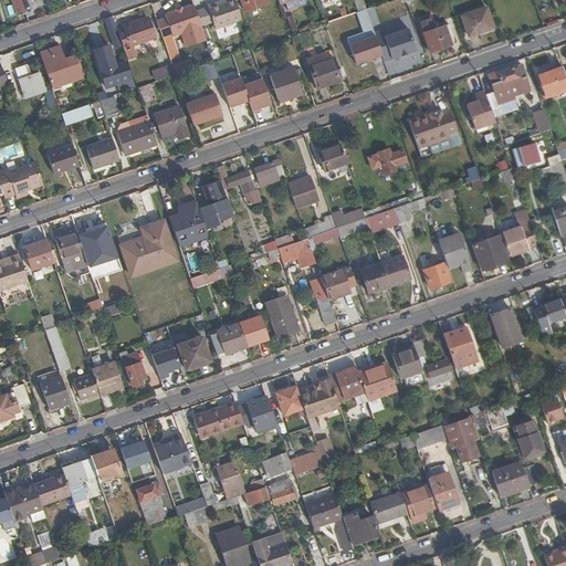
[(11,0),(18,17),(25,13),(20,0),(11,0)]
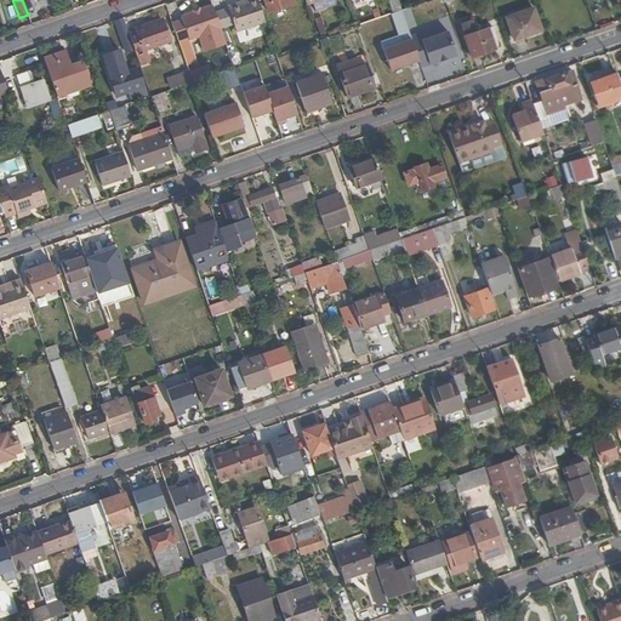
[(237,33),(266,23),(257,0),(252,0),(228,9),(234,26),(237,33)]
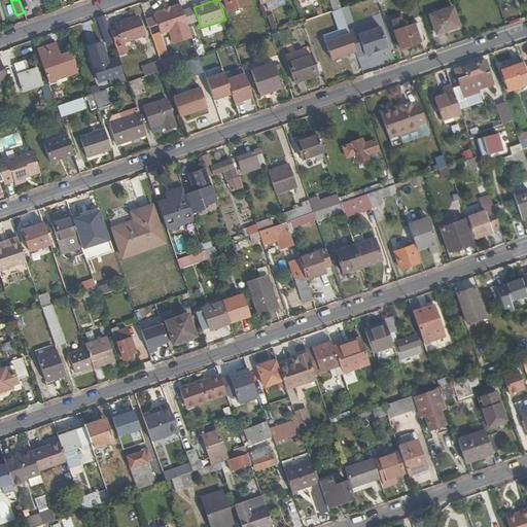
[(224,0),(229,10),(249,3),(248,0),(224,0)]
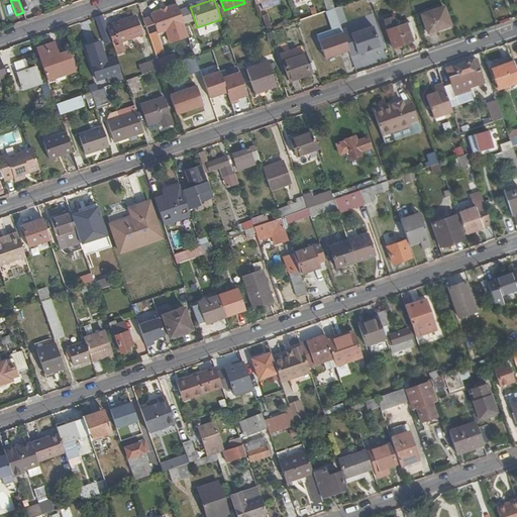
[(280,0),(271,0),(263,3),(265,10),(282,4),(280,0)]
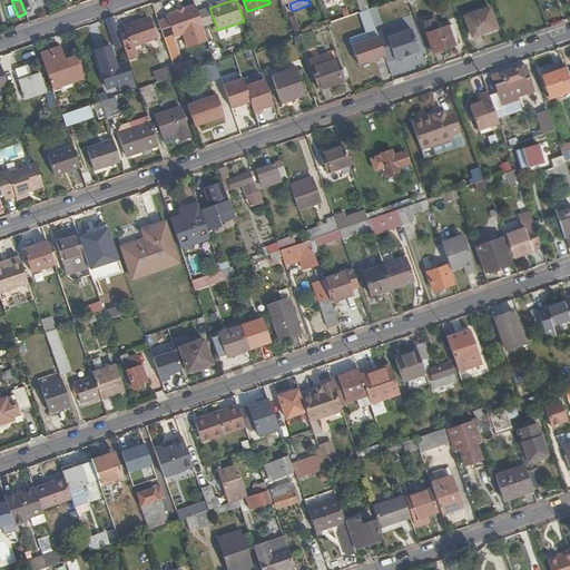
[(356,0),(362,12),(369,10),(364,0),(356,0)]
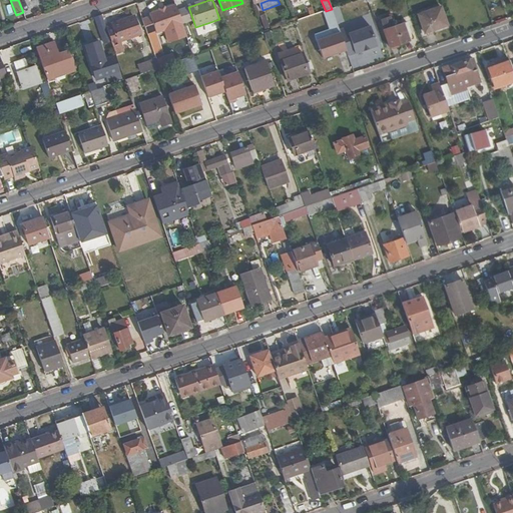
[(169,42),(186,36),(182,25),(177,11),(175,5),(165,9),(159,11),(149,15),(150,16),(155,30),(156,33),(164,30),(169,42)]
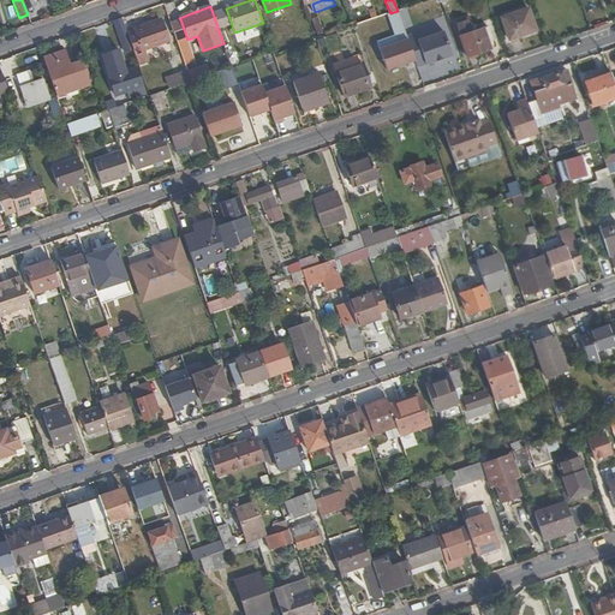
[(219,30),(232,25),(226,9),(213,13),(219,30)]
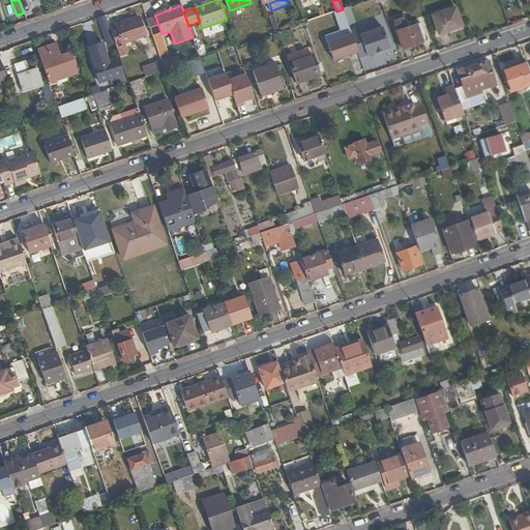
[(432,15),(439,33),(462,25),(455,7),(432,15)]
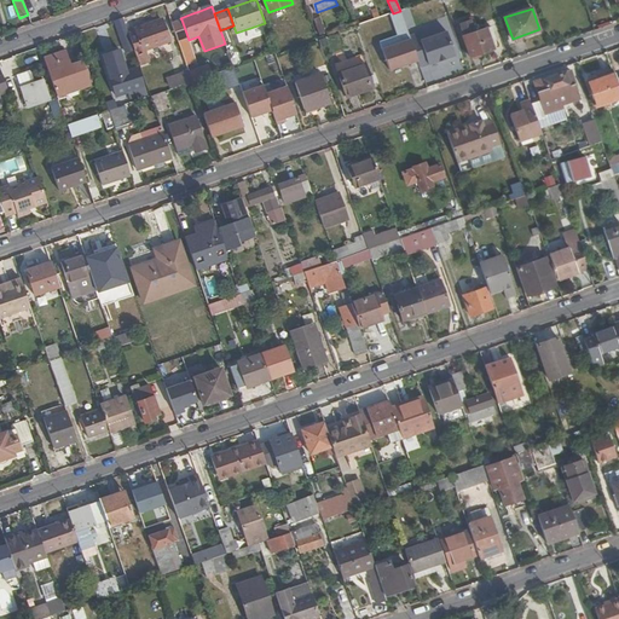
[(405,25),(400,11),(393,13),(398,28),(405,25)]
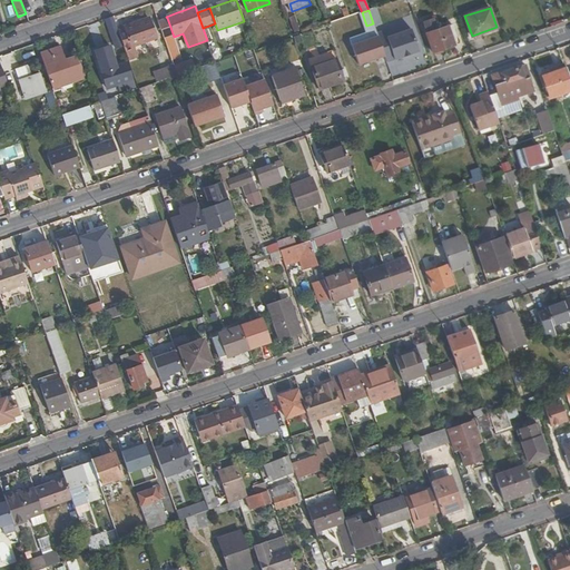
[(112,17),(106,19),(116,49),(124,47),(121,41),(118,31),(112,17)]
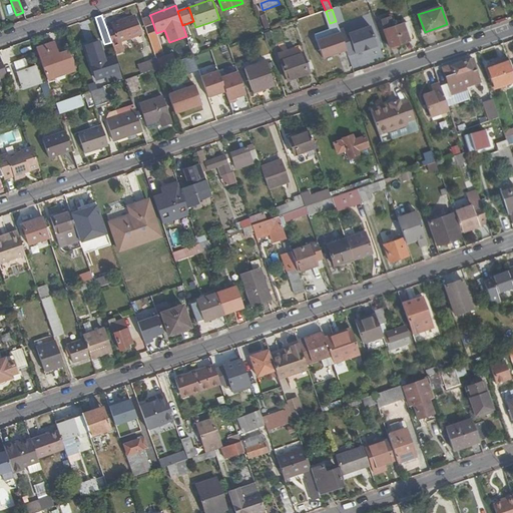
[(141,20),(146,33),(155,30),(150,16),(141,20)]
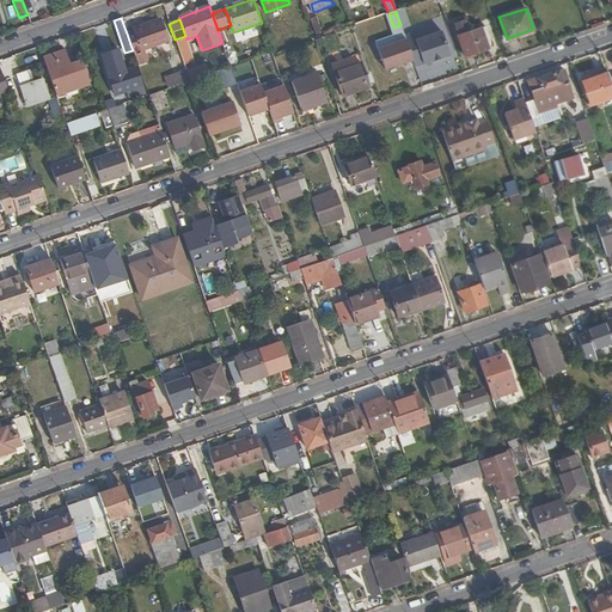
[(458,35),(466,56),(489,48),(482,28),(470,31),(465,20),(456,24),(459,35),(458,35)]
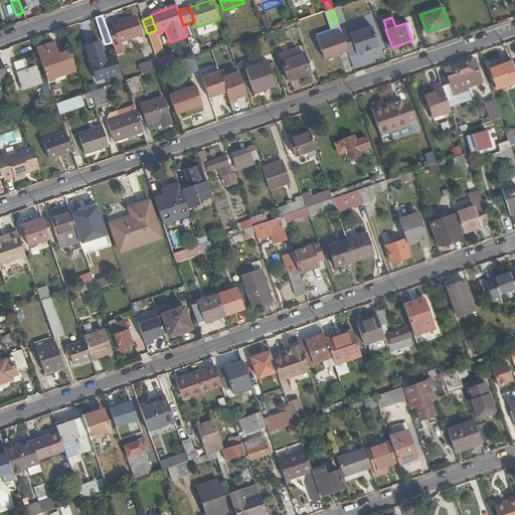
[(110,37),(112,42),(116,55),(124,52),(121,43),(143,35),(137,18),(130,20),(130,19),(112,24),(113,26),(116,35),(110,37)]
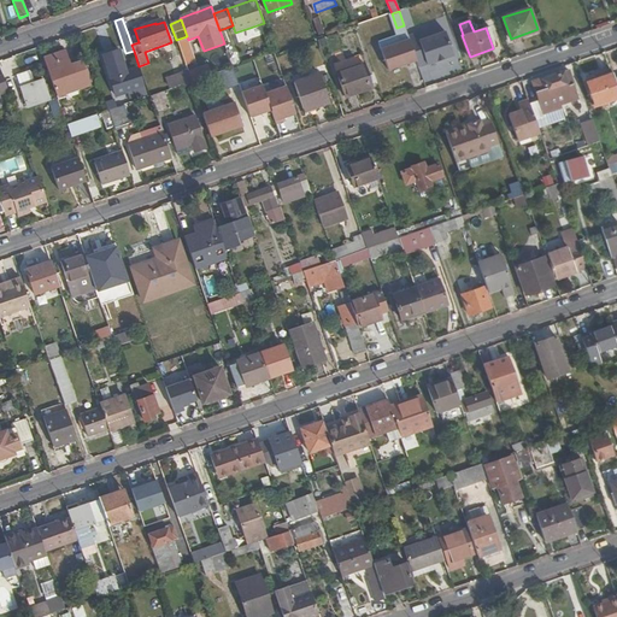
[(128,34),(131,45),(139,42),(135,31),(128,34)]
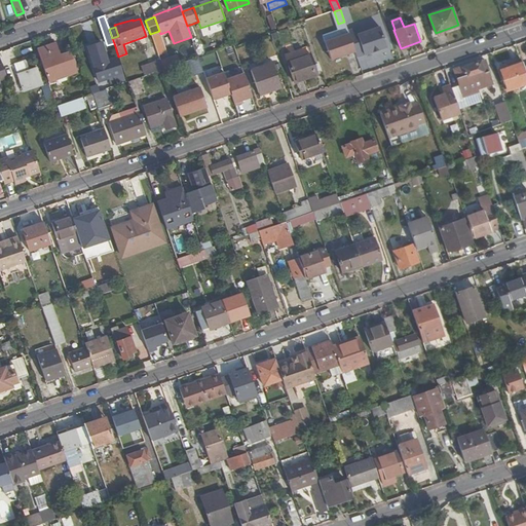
[(355,29),(348,32),(348,35),(354,52),(358,59),(385,49),(375,29),(358,35),(355,29)]
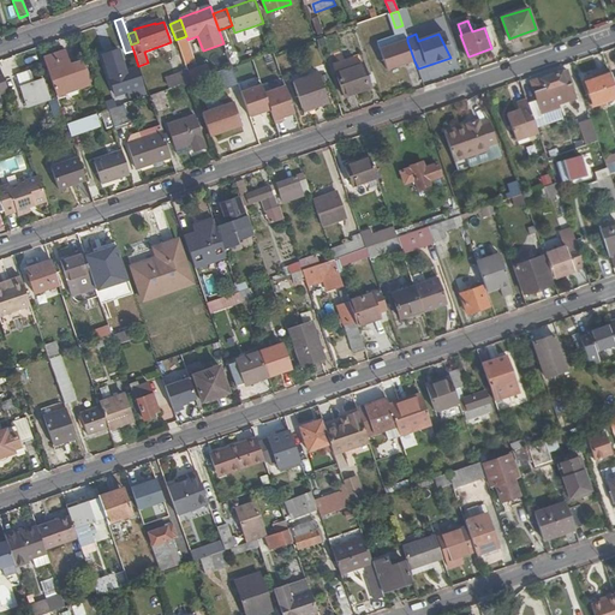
[(387,71),(415,61),(407,41),(380,51),(387,71)]
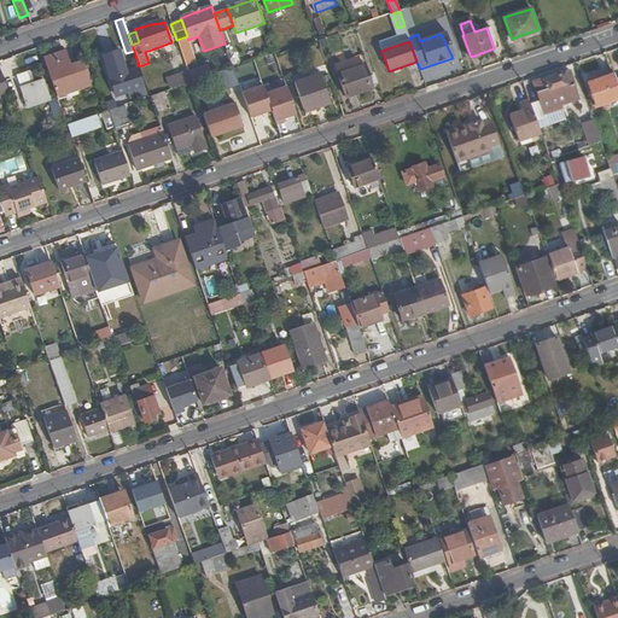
[(42,58),(57,98),(89,86),(82,64),(71,69),(65,51),(42,58)]
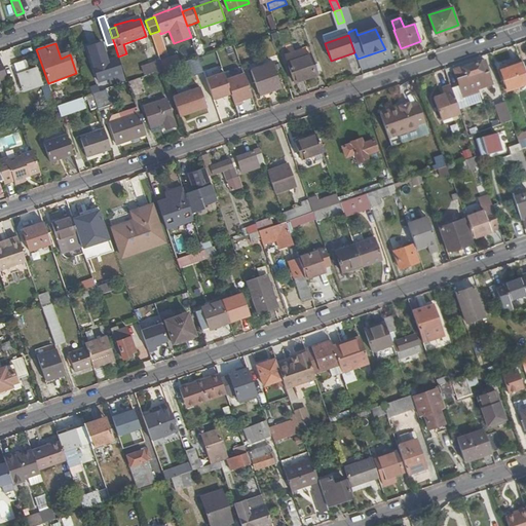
[(87,47),(91,59),(100,55),(103,67),(95,70),(99,81),(108,78),(108,77),(120,73),(116,60),(107,62),(101,43),(87,47)]
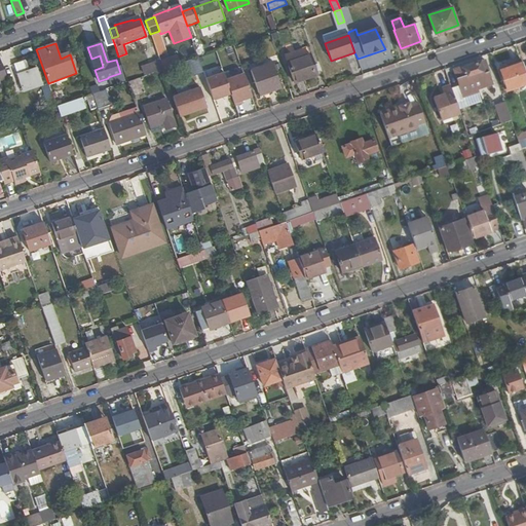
[(100,55),(91,59),(95,70),(103,67),(100,55)]
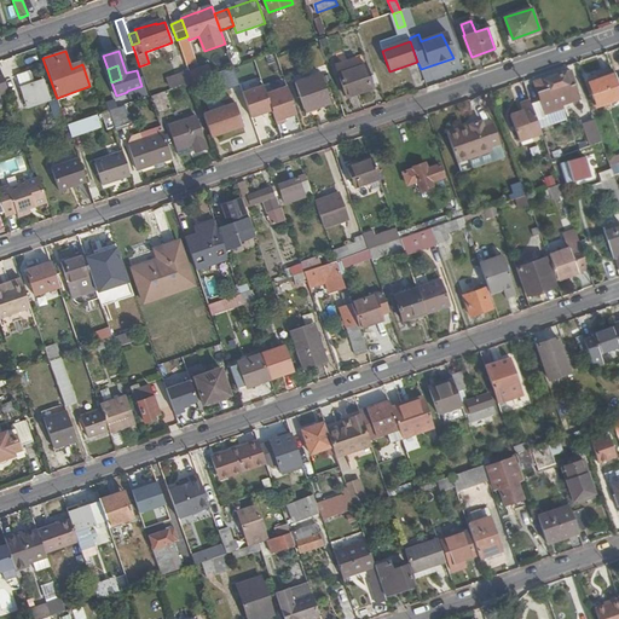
[(372,90),(365,67),(341,75),(348,98),(372,90)]
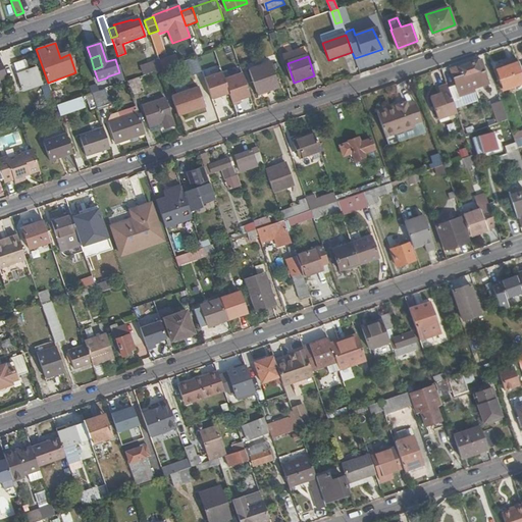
[(202,71),(197,59),(191,61),(195,74),(202,71)]
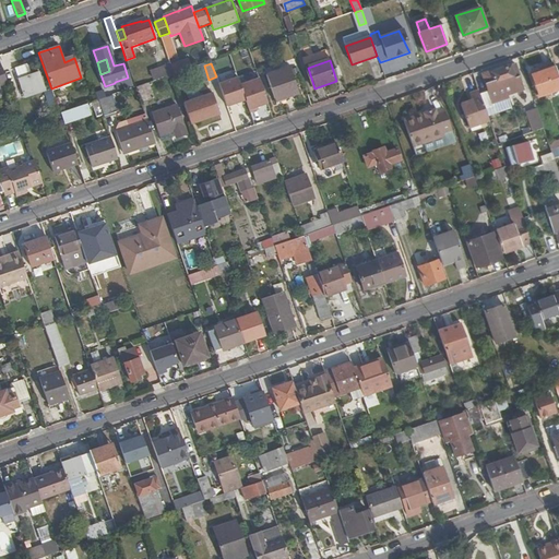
[(15,69),(19,80),(32,76),(27,64),(15,69)]
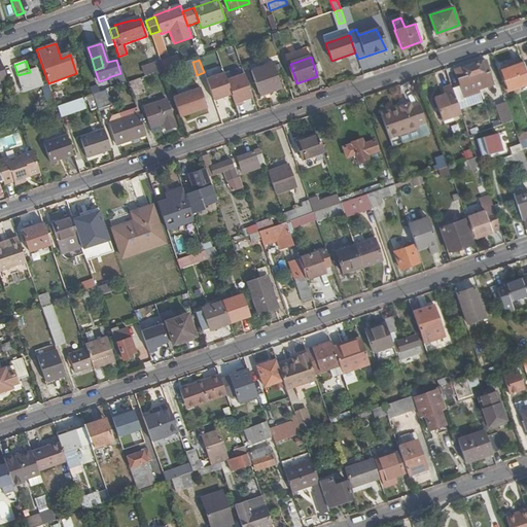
[(161,64),(163,71),(173,67),(171,61),(161,64)]
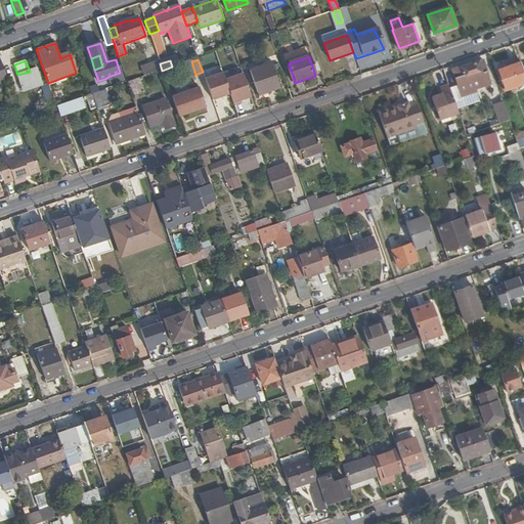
[(482,60),(460,69),(462,77),(454,79),(457,87),(449,89),(449,91),(454,103),(463,100),(462,97),(476,92),(475,90),(490,84),(486,73),(482,60)]
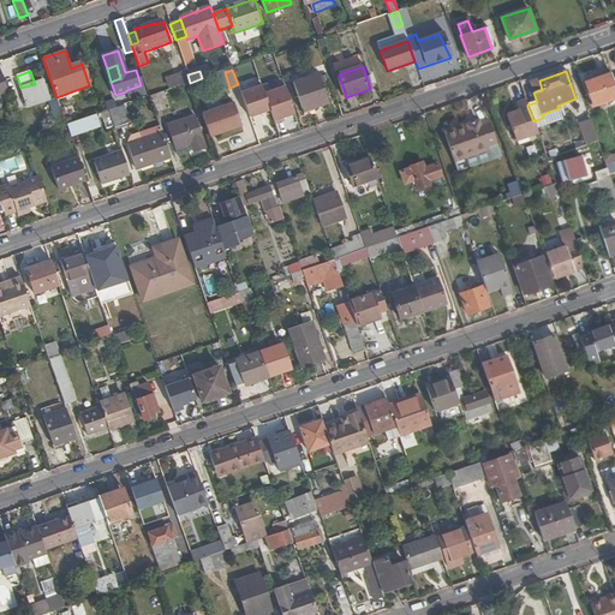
[(583,82),(591,107),(614,99),(614,89),(613,84),(609,72),(583,82)]
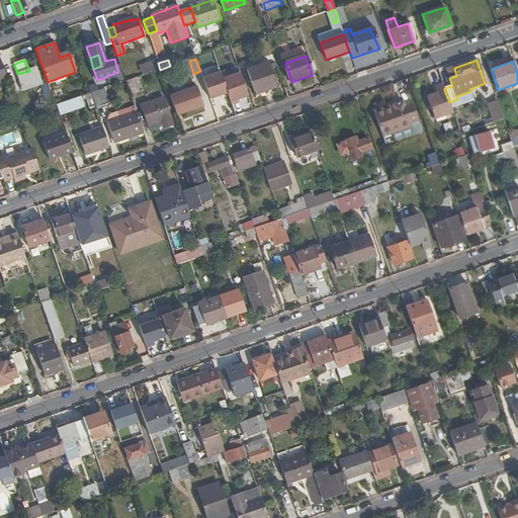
[(146,74),(159,69),(157,64),(144,68),(146,74)]
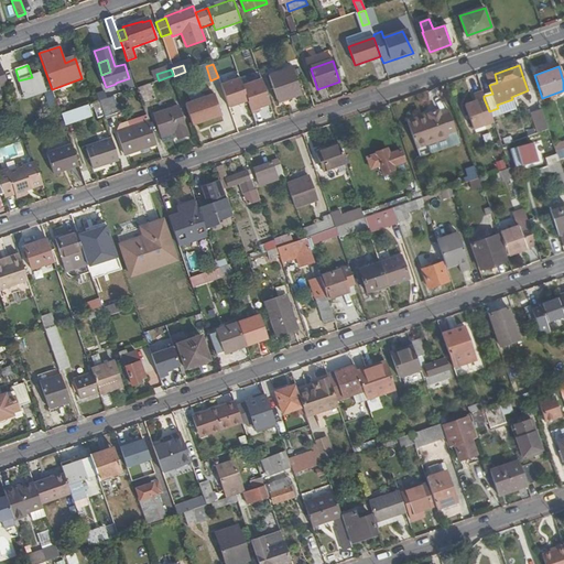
[(278,102),(291,98),(292,99),(301,96),(292,69),(269,77),(278,102)]
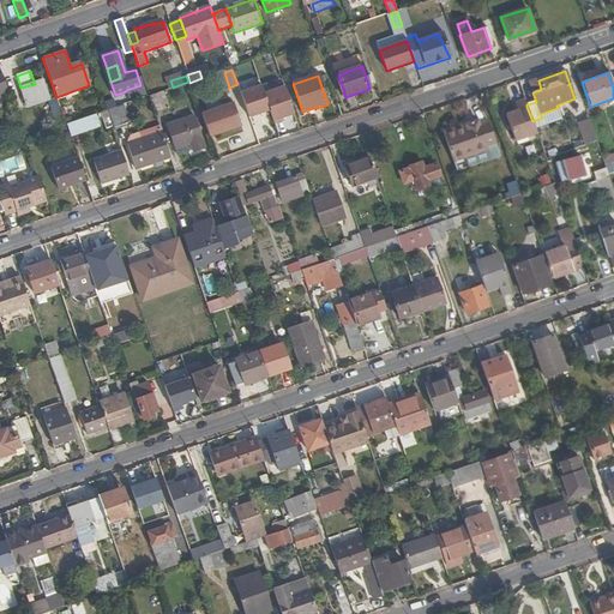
[(539,80),(529,83),(533,92),(541,90),(539,80)]
